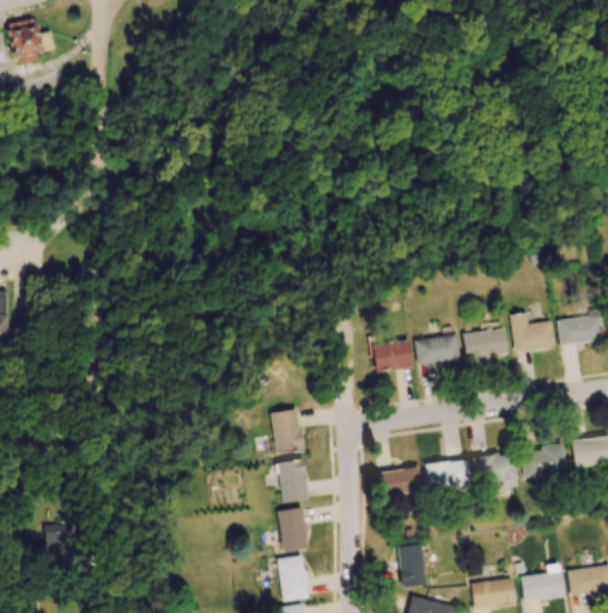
[(55,49),(52,30),(40,32),(37,18),(10,23),(18,64),(40,60),(38,53),(55,49)]
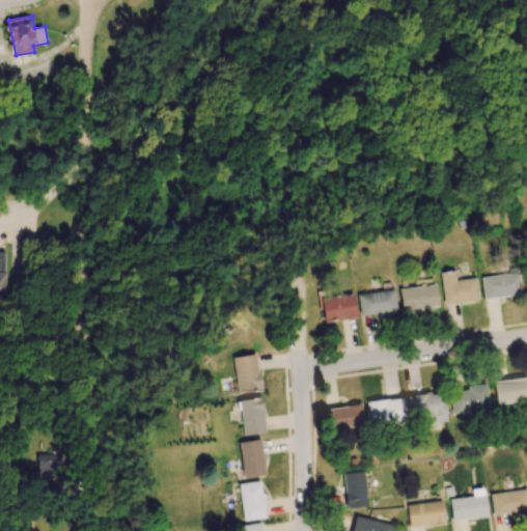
[(0,296),(10,297),(9,252),(0,251),(0,296)]
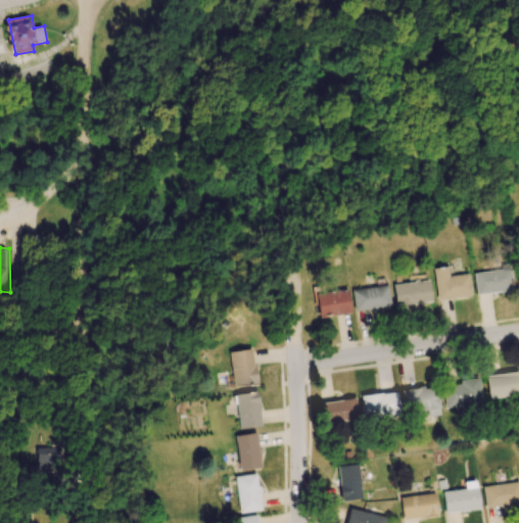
[(475,273),(479,295),(516,288),(512,266),(475,273)]
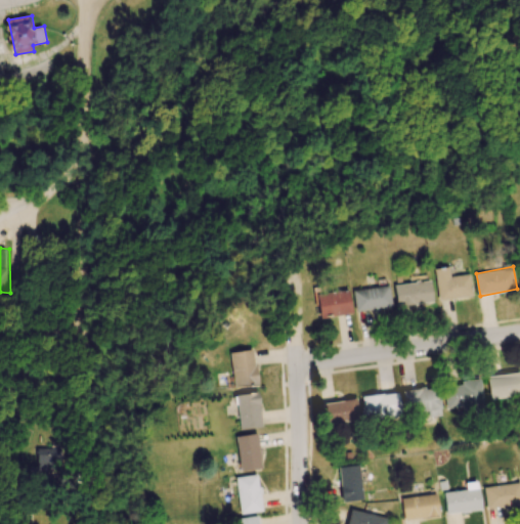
[(474,297),(472,274),(452,276),(451,267),(437,268),(440,300),(474,297)]
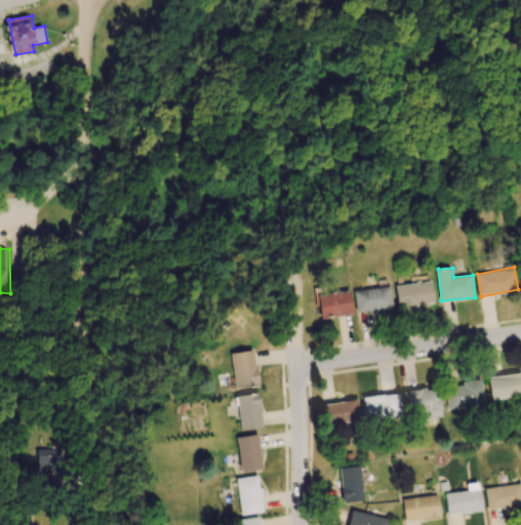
[(399,307),(436,303),(434,281),(397,285),(399,307)]
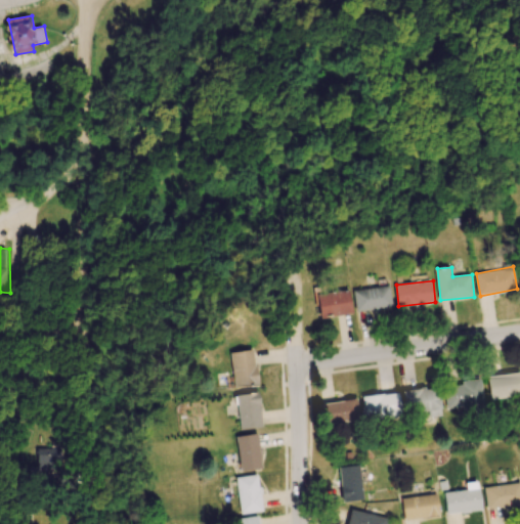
[(394,307),(392,287),(356,290),(358,310),(394,307)]
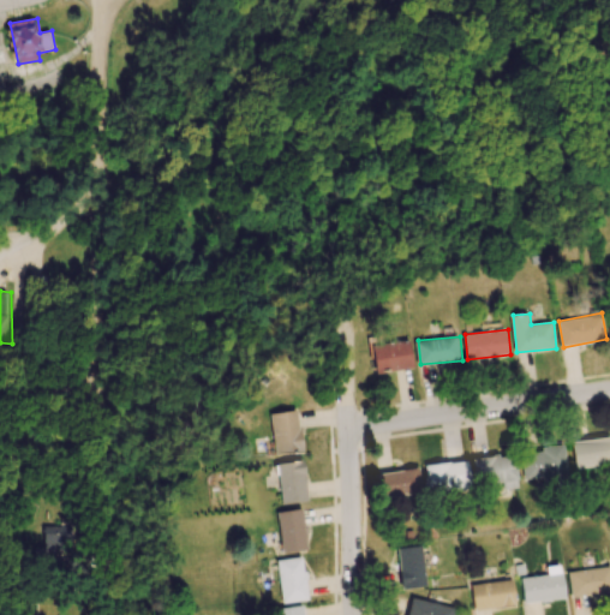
[(374,346),(378,374),(416,368),(412,340),(374,346)]
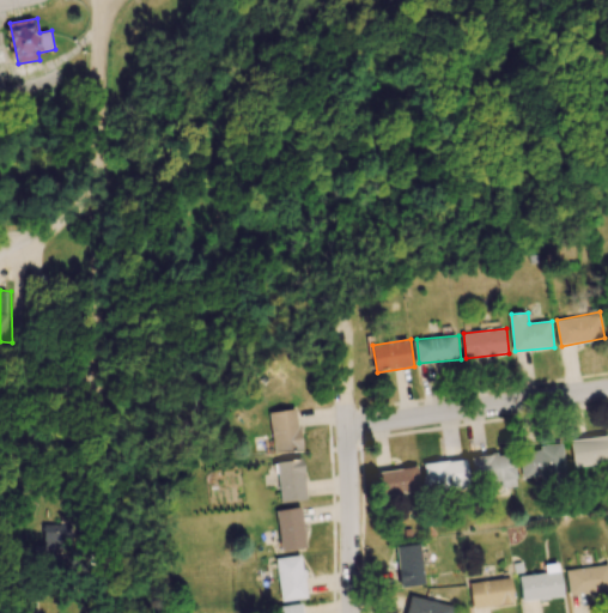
[(304,450),(301,408),(272,412),(277,453),(304,450)]
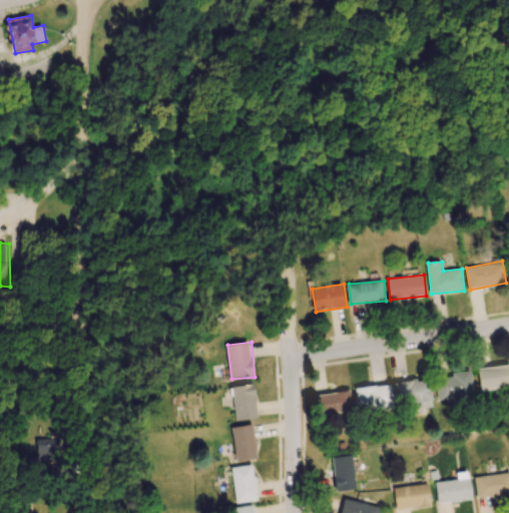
[(482,391),(508,388),(508,365),(479,368),(482,391)]
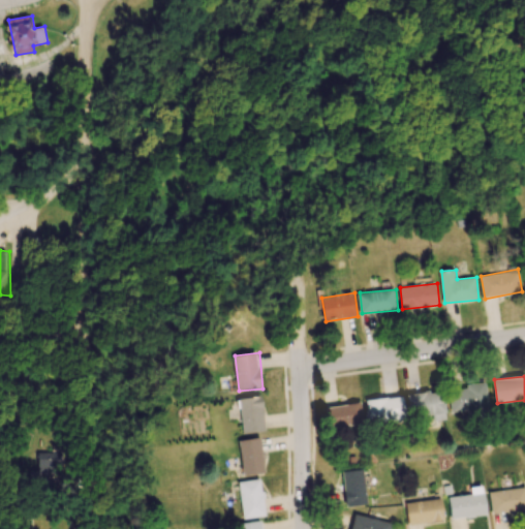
[(490,408),(486,383),(450,389),(454,413),(490,408)]
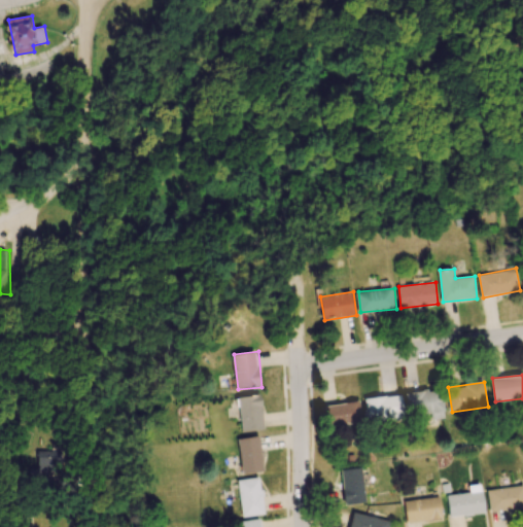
[(408,392),(410,420),(445,418),(444,390),(408,392)]
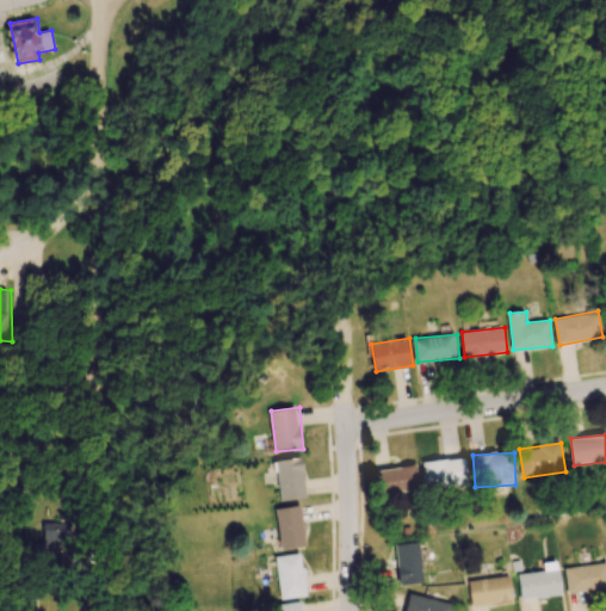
[(309,497),(302,457),(277,461),(284,501),(309,497)]
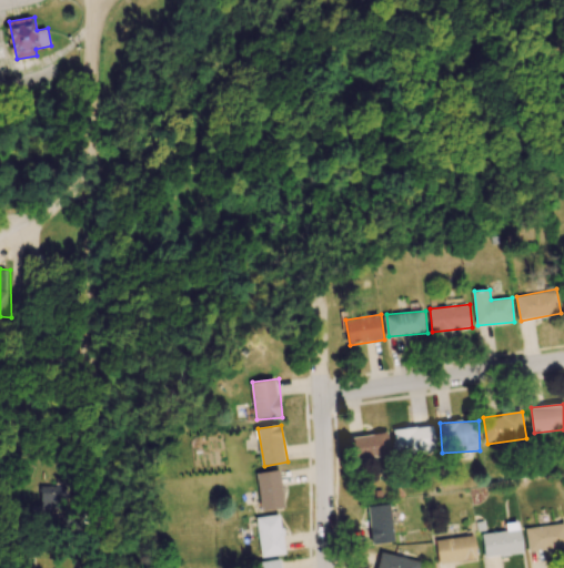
[(395,429),(399,456),(437,450),(434,425),(395,429)]
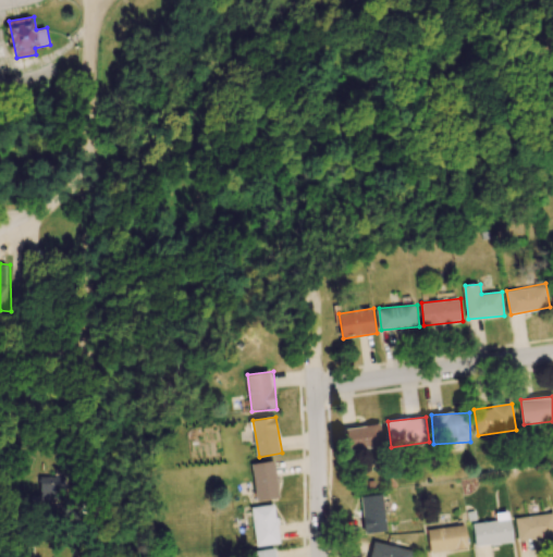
[(383,447),(382,425),(346,428),(347,449),(383,447)]
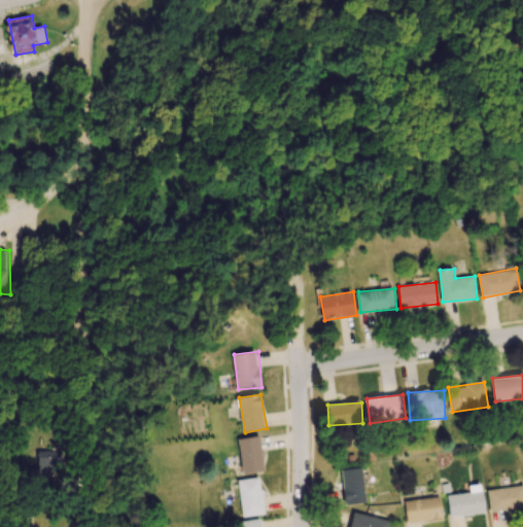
[(241,438),(243,473),(265,472),(263,436),(241,438)]
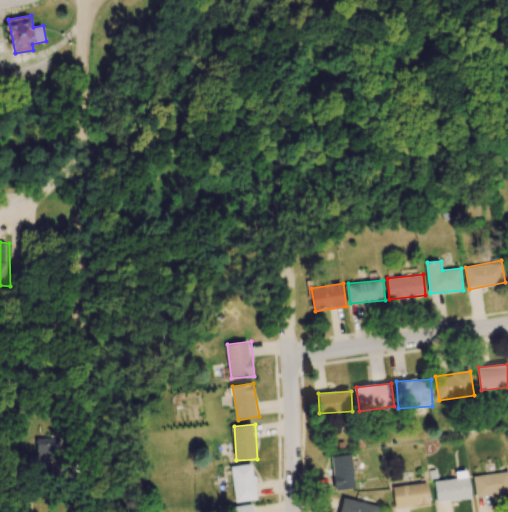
[(41,437),(42,459),(65,458),(64,436),(41,437)]
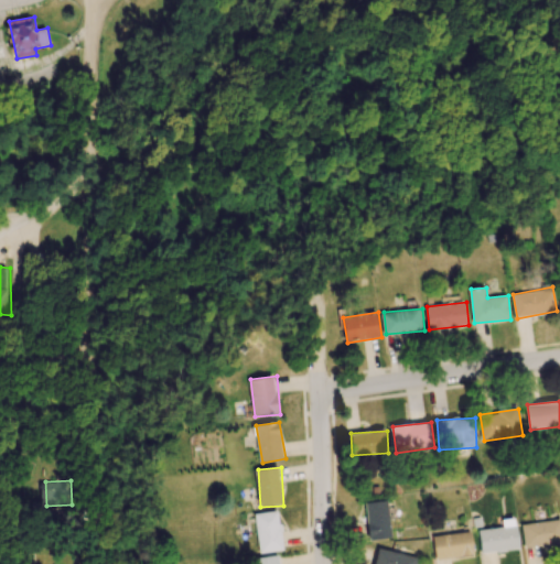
[(366,502),(370,540),(392,539),(389,500),(366,502)]
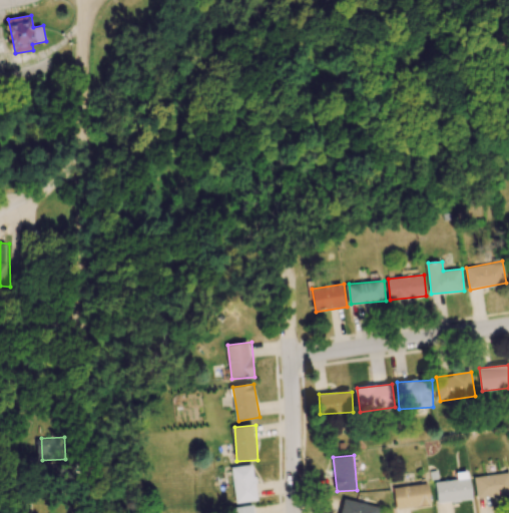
[(236,503),(259,501),(256,465),(232,467),(236,503)]
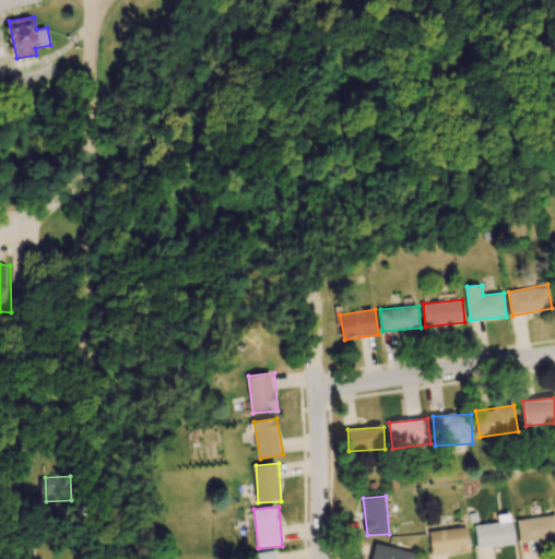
[(515,545),(514,513),(499,514),(500,523),(477,525),(479,547),(515,545)]
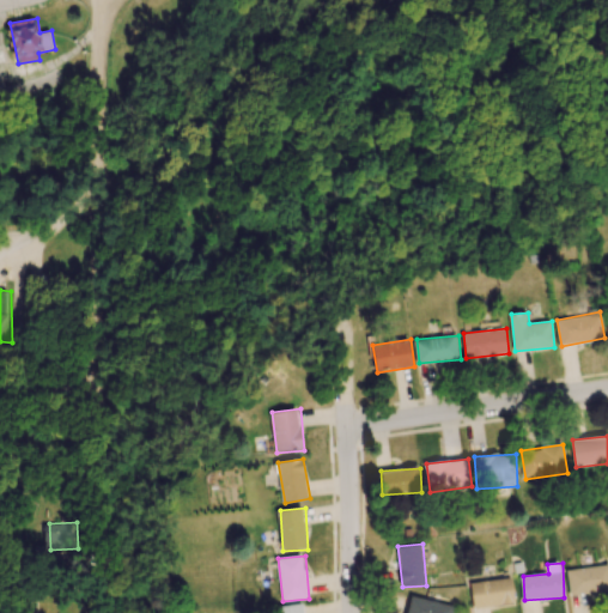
[(570,569),(572,594),(607,590),(607,566),(570,569)]
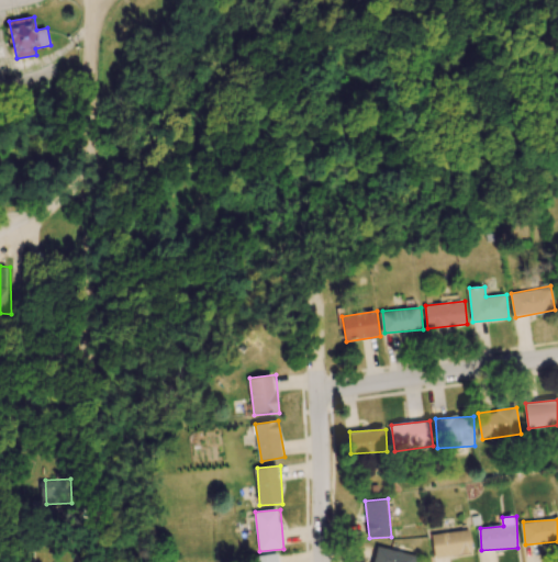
[(473,552),(470,529),(433,535),(436,558),(473,552)]
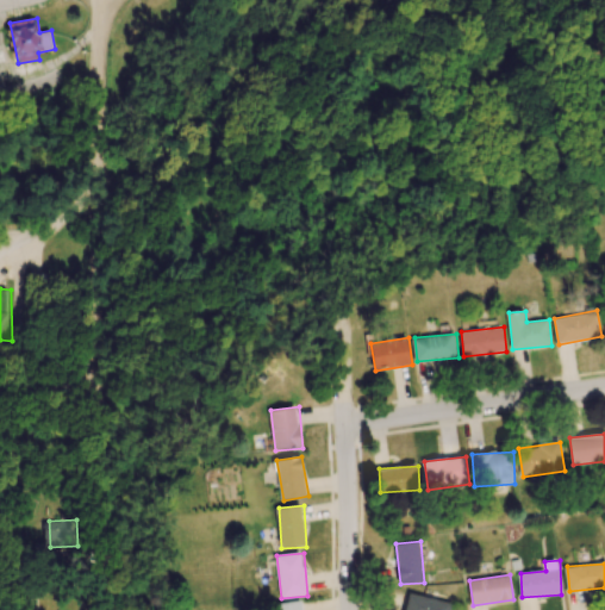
[(450,609),(453,603),(411,592),(406,609),(450,609)]
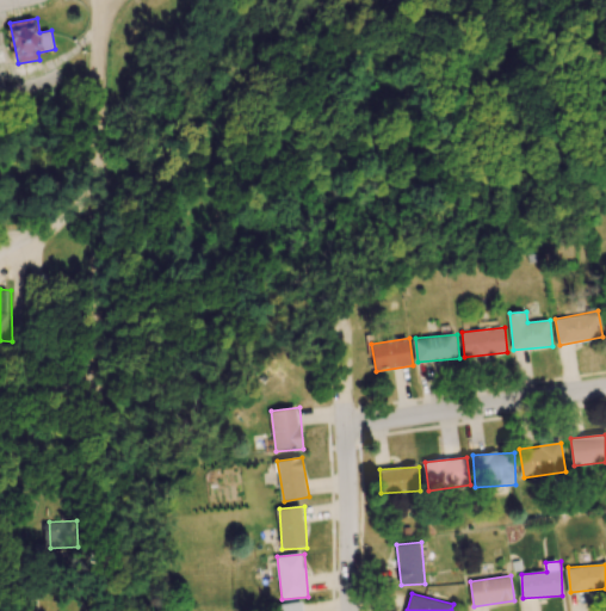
[(303,610),(303,600),(276,605),(277,610),(303,610)]
